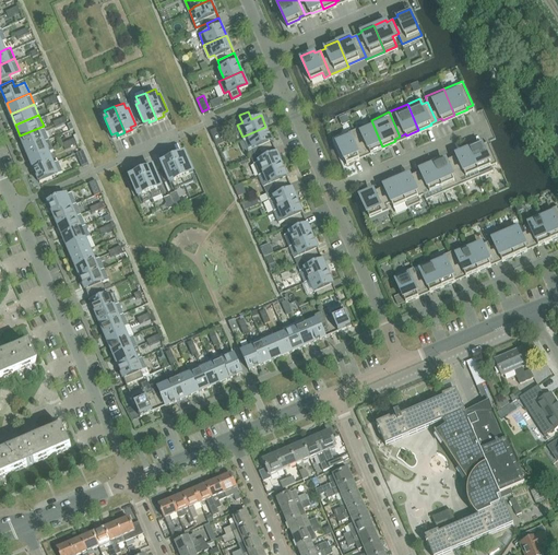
[(364,152),(369,150),(370,152),(382,146),(371,120),(353,128),(364,152)]
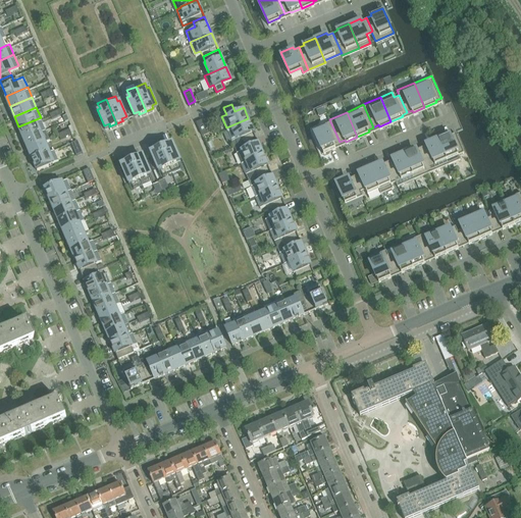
[(202,116),(195,119),(201,132),(207,128),(202,116)]
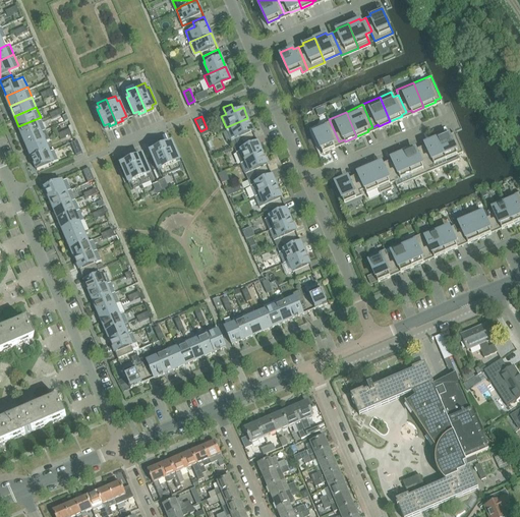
[(18,126),(23,136),(45,127),(41,117),(18,126)]
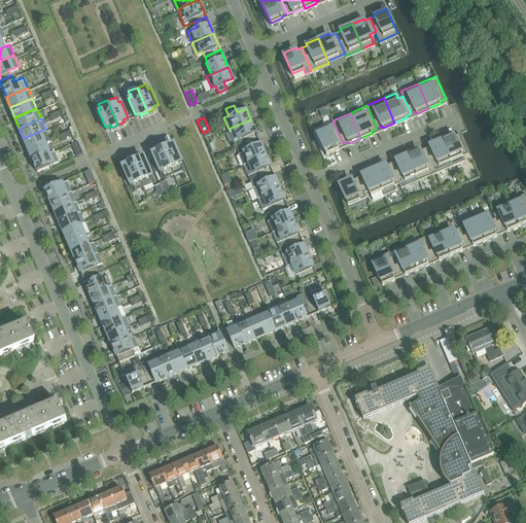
[(234,140),(238,138),(239,137),(242,143),(245,141),(257,136),(250,119),(229,129),(234,140)]
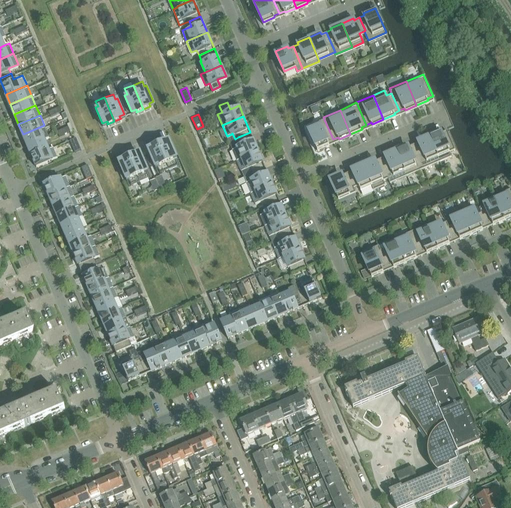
[(317,148),(328,143),(328,141),(333,139),(323,117),(306,124),(317,148)]
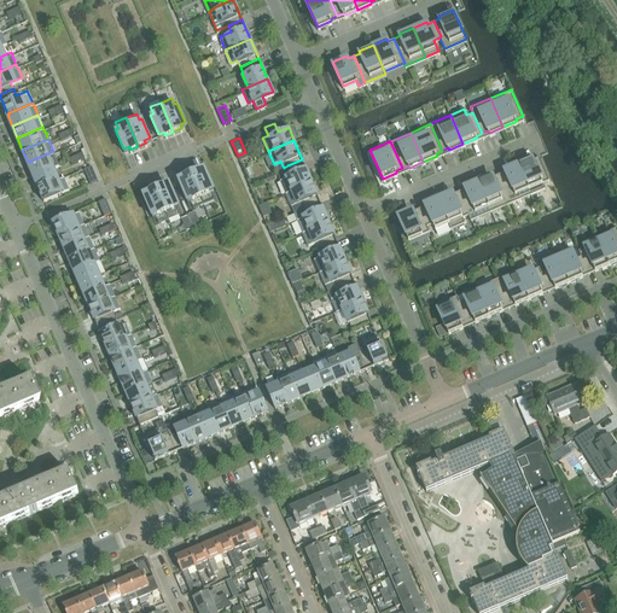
[(53,151),(28,162),(33,174),(52,165),(58,163),(53,151)]
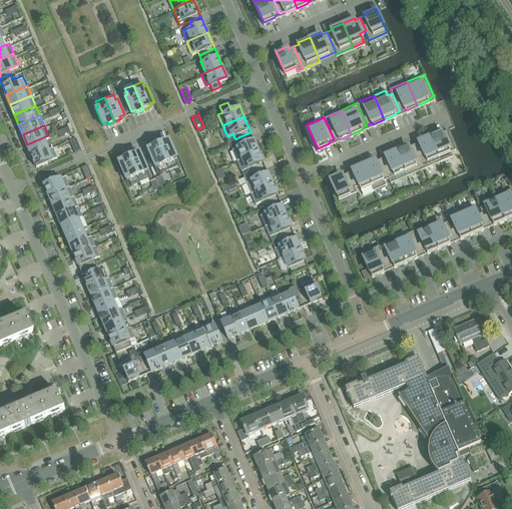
[(430,135),(440,159),(452,154),(450,149),(455,147),(448,129),(442,132),(441,130),(430,135)]
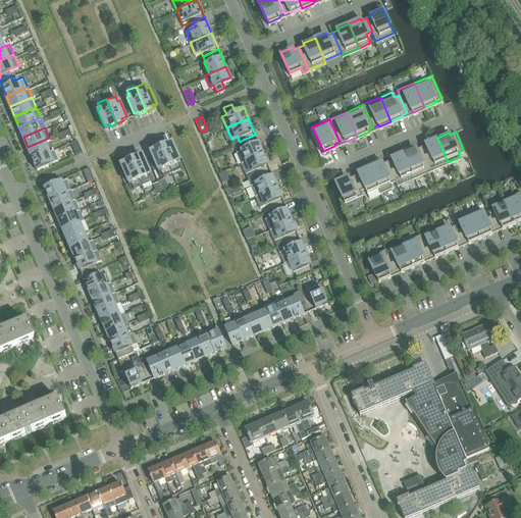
[(255,135),(243,140),(240,142),(242,147),(236,150),(241,161),(262,151),(255,135)]
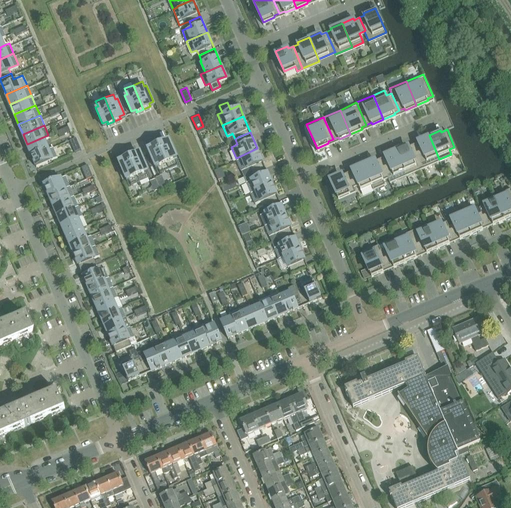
[(80,147),(75,135),(69,137),(74,149),(80,147)]
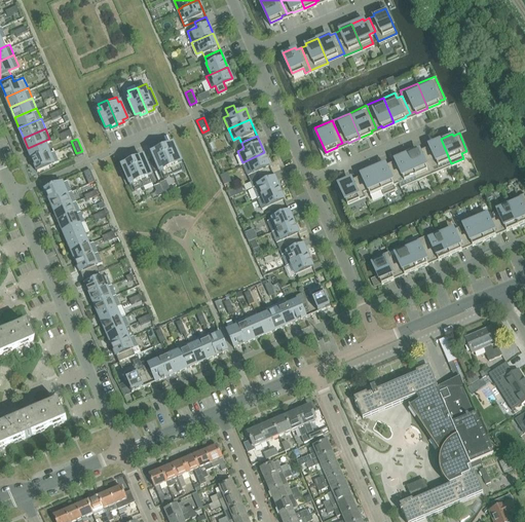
[(441,139),(428,144),(429,145),(424,148),(433,165),(435,171),(451,163),(441,139)]
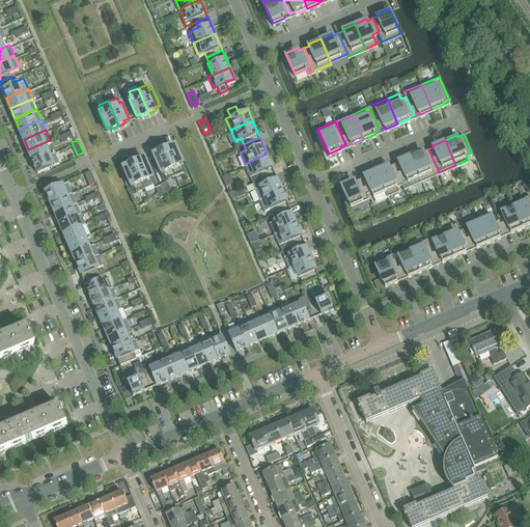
[(50,151),(45,142),(28,149),(32,160),(50,151)]
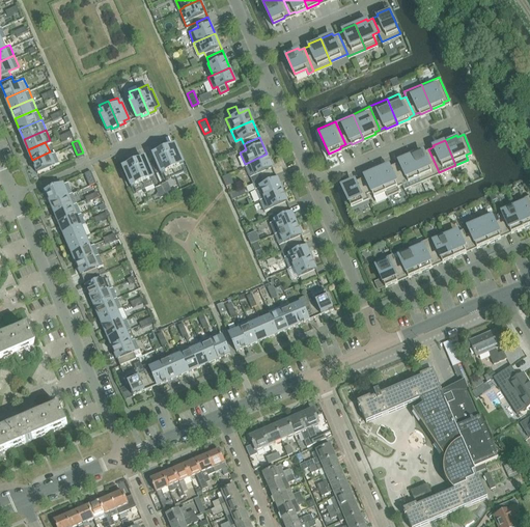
[(171,144),(164,147),(174,172),(184,168),(180,163),(184,162),(176,145),(171,147),(170,145),(171,145),(171,144)]
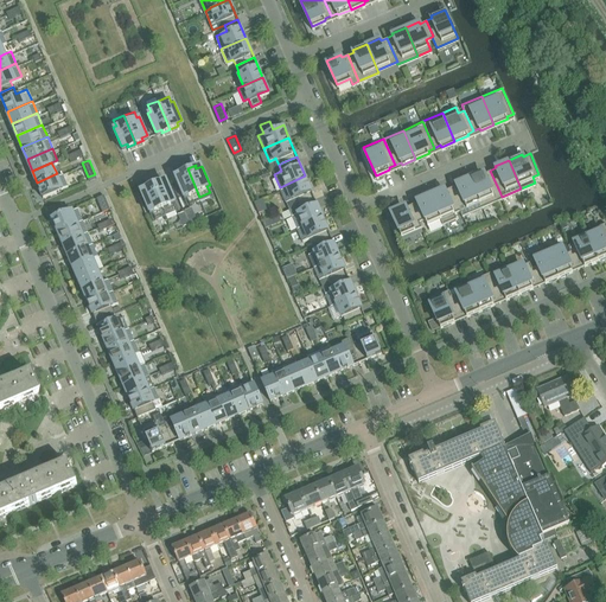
[(189,202),(199,197),(187,168),(179,172),(179,173),(180,173),(180,175),(176,177),(184,197),(186,196),(189,202)]
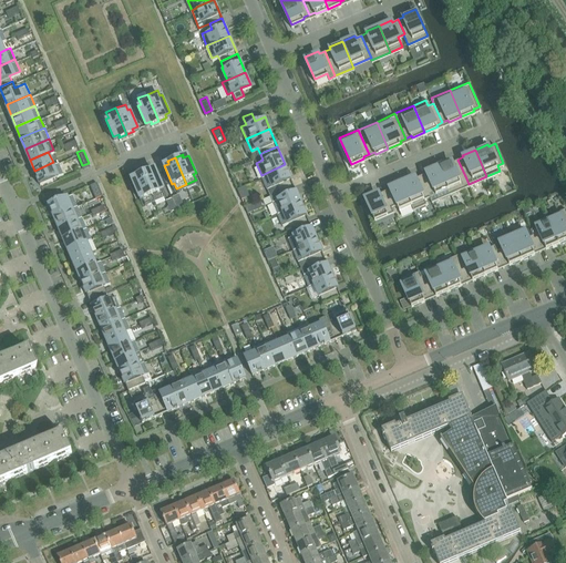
[(58,160),(53,162),(34,171),(39,182),(63,172),(58,160)]
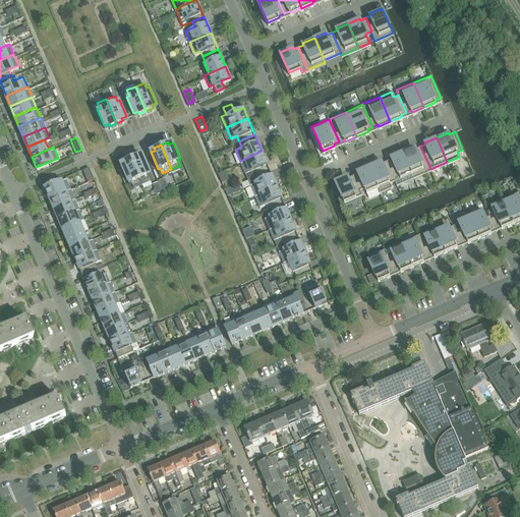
[(430,169),(428,164),(420,147),(415,149),(414,147),(403,152),(413,176),(430,169)]
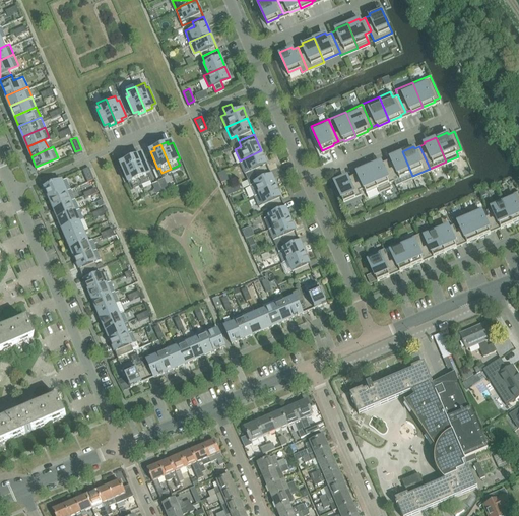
[(247,177),(268,168),(261,150),(240,160),(247,177)]
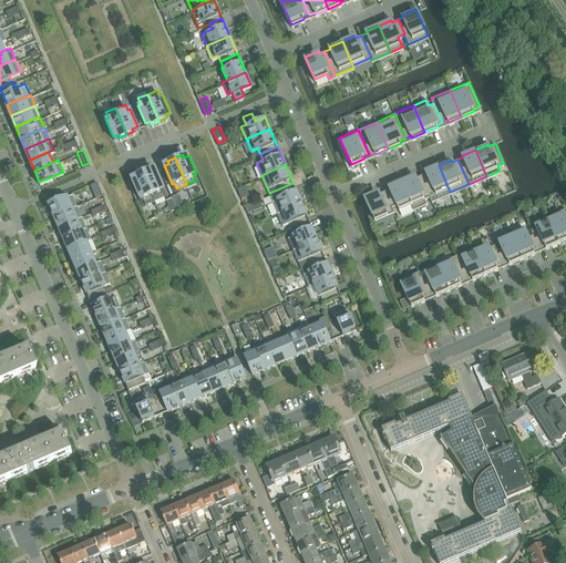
[(430,194),(429,195),(431,200),(450,192),(439,165),(425,171),(426,173),(421,175),(430,194)]
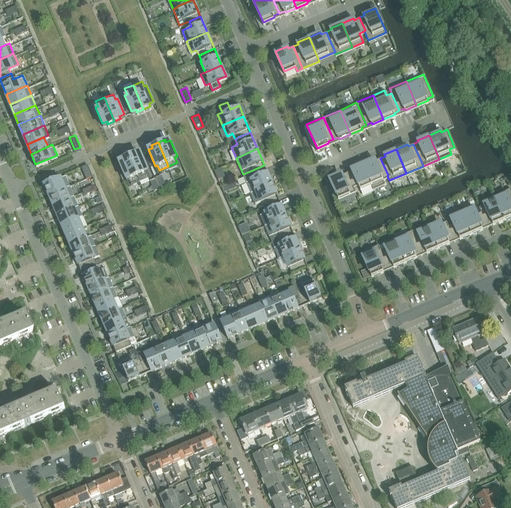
[(135,152),(129,155),(139,179),(147,175),(145,170),(148,169),(141,153),(136,155),(135,153),(136,152),(135,152)]
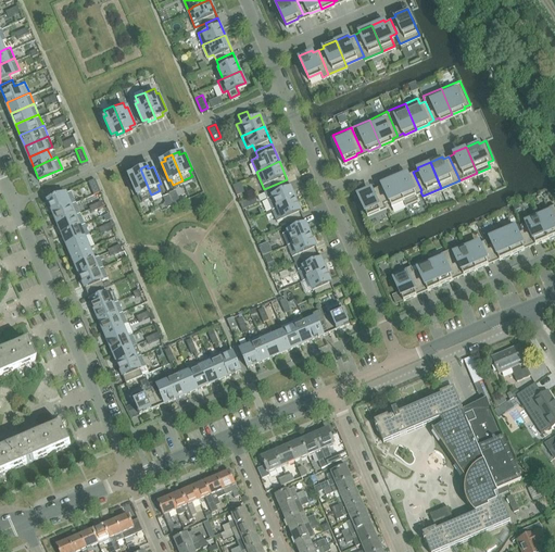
[(141,198),(151,195),(140,168),(133,172),(134,172),(134,174),(129,176),(137,193),(139,192),(141,198)]
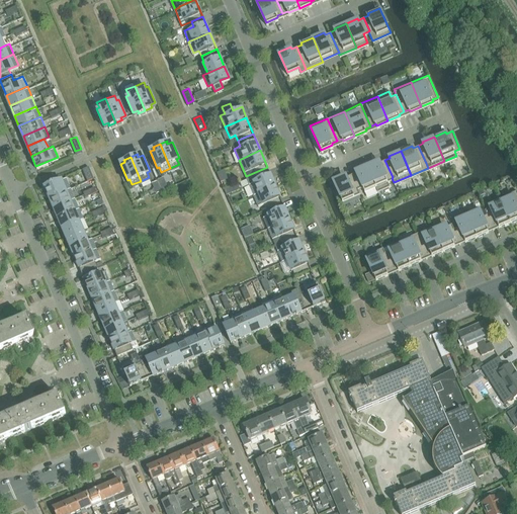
[(390,184),(388,180),(392,178),(393,177),(384,160),(379,162),(378,160),(367,165),(375,184),(375,185),(377,189),(390,184)]
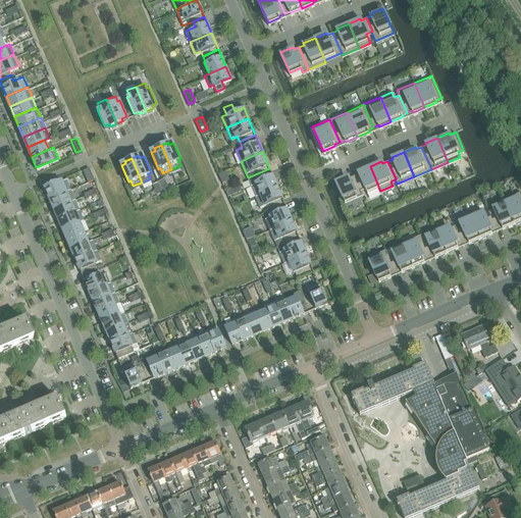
[(94,177),(89,165),(83,167),(88,179),(94,177)]
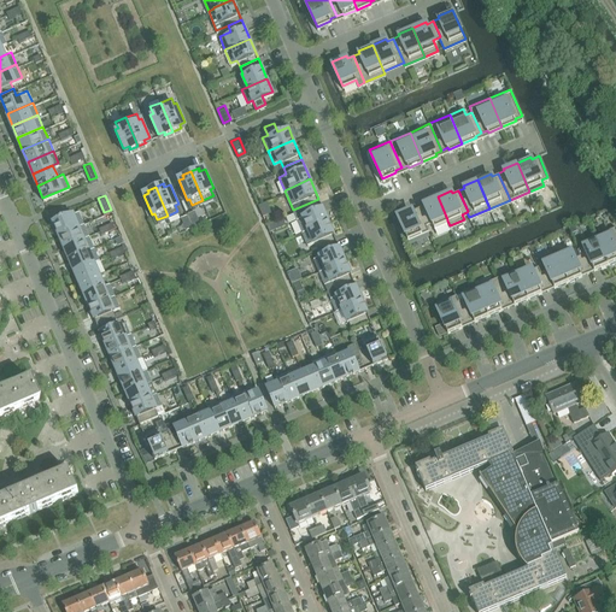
[(426,223),(432,221),(434,225),(447,221),(447,219),(438,196),(423,202),(424,205),(418,207),(426,223)]
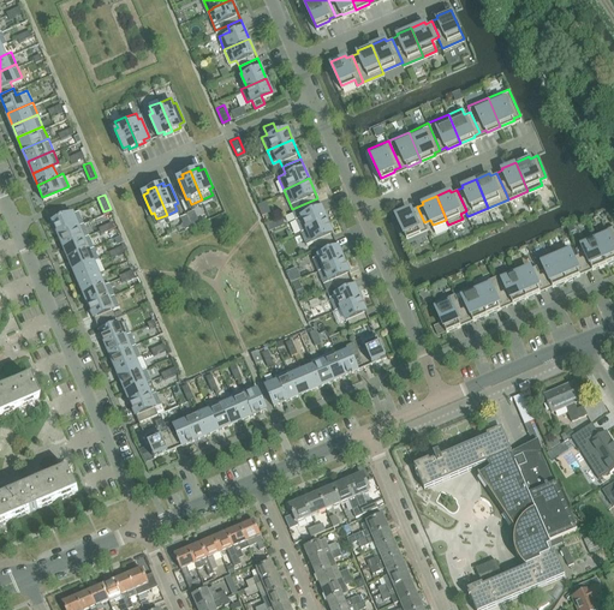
[(326,217),(317,198),(292,209),(300,228),(326,217)]
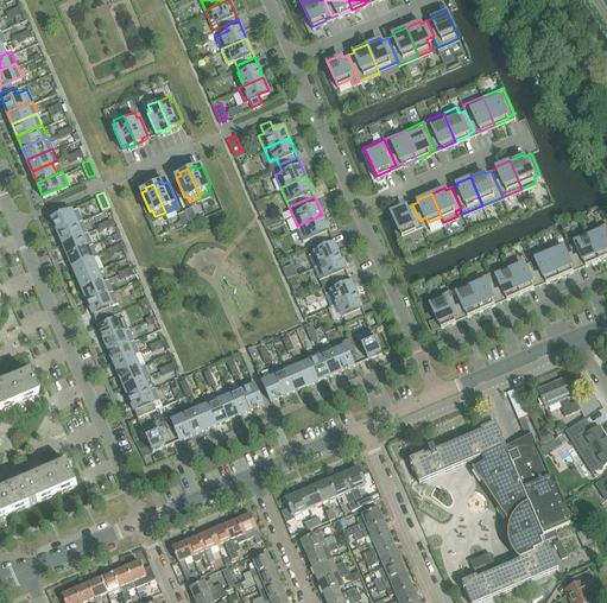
[(405,204),(391,210),(402,234),(422,224),(419,220),(412,204),(406,207),(405,204)]
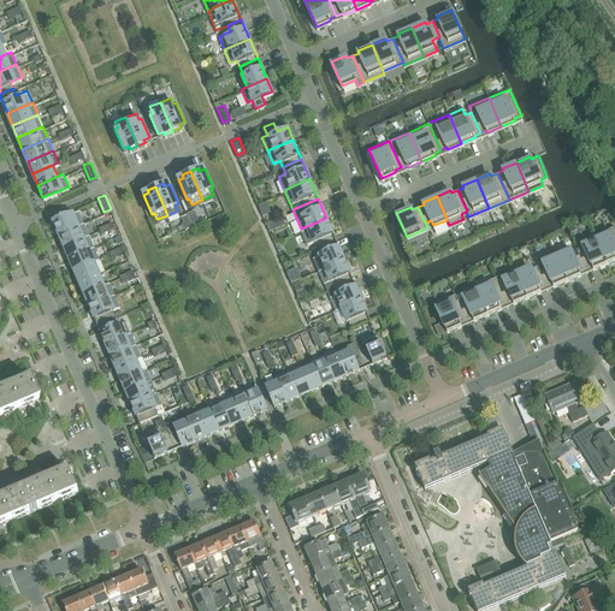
[(58,232),(83,220),(78,208),(52,219),(58,232)]
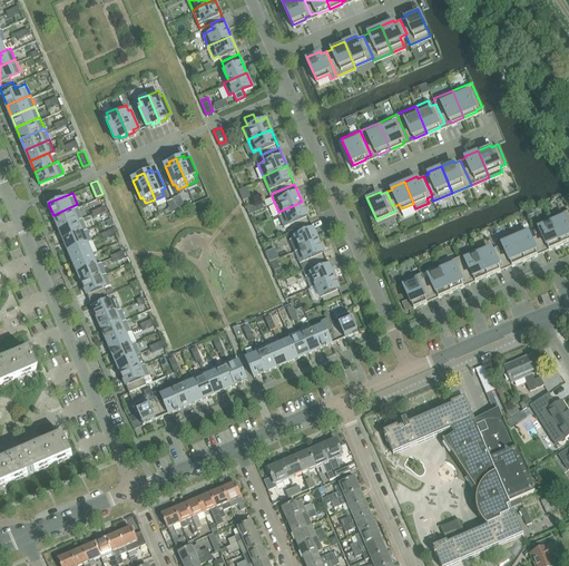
[(261,198),(245,205),(248,211),(263,204),(261,198)]
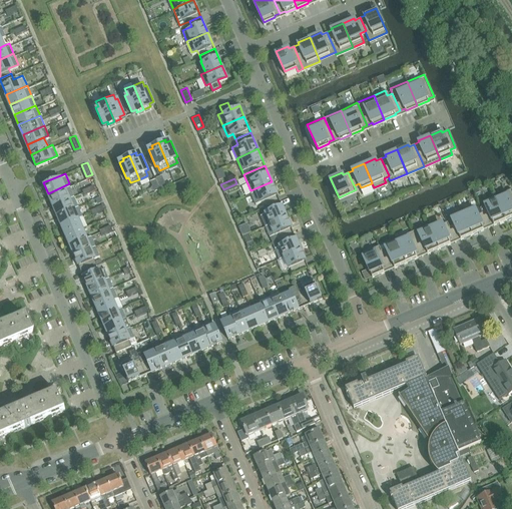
[(250,190),(256,201),(261,199),(264,204),(267,203),(279,197),(272,181),(250,190)]
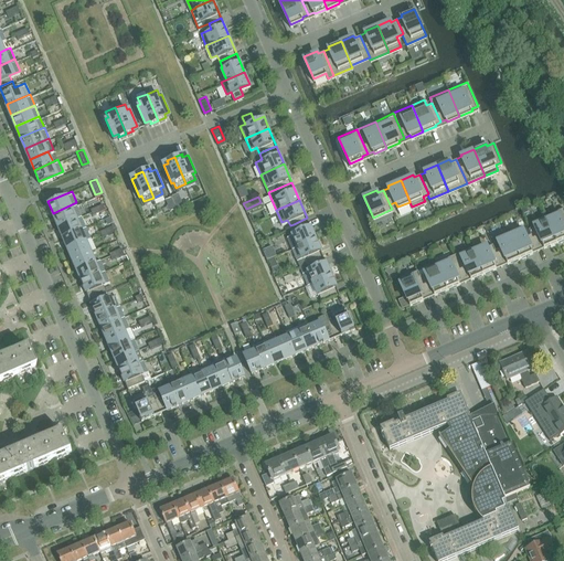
[(53,213),(57,223),(81,213),(76,202),(53,213)]
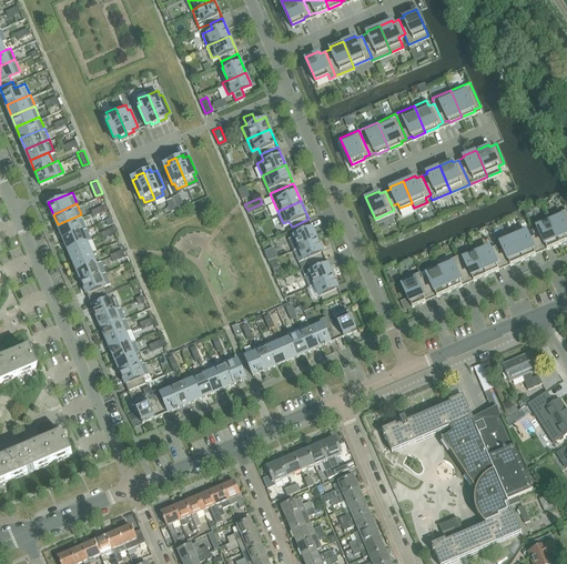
[(559,241),(566,237),(566,208),(566,207),(547,214),(559,241)]
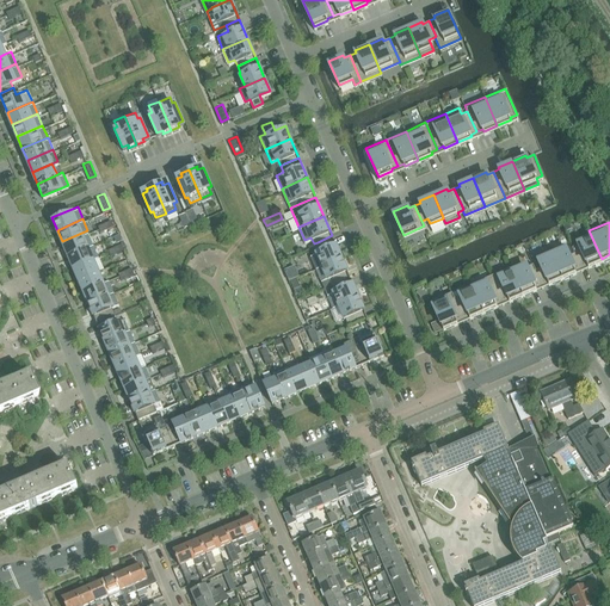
[(62,241),(67,253),(93,242),(87,230),(62,241)]
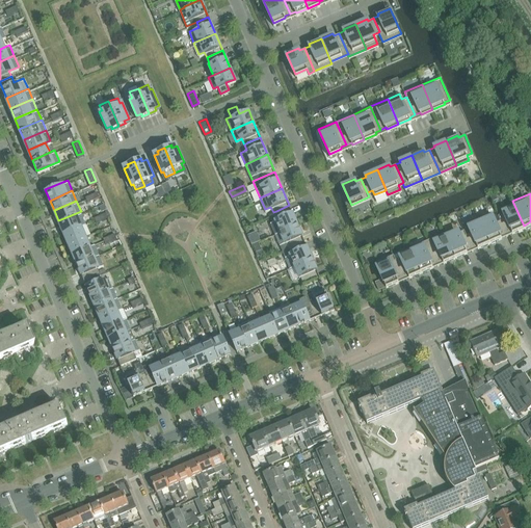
[(505,231),(510,229),(511,231),(524,226),(512,201),(501,206),(503,210),(497,213),(499,218),(500,217),(505,231)]
